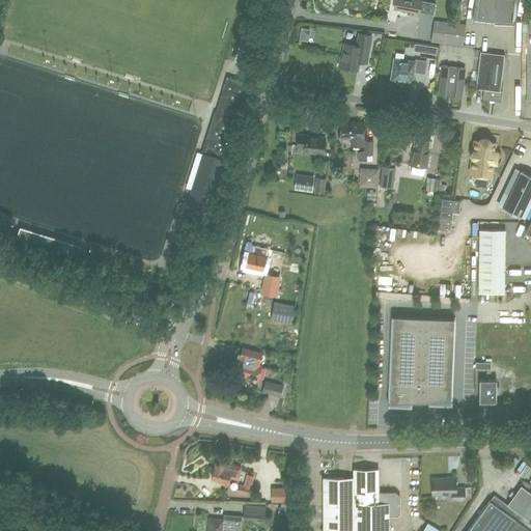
[(395,0),(394,9),(403,11),(418,14),(419,11),(432,15),(436,3),(416,0),(395,0)]
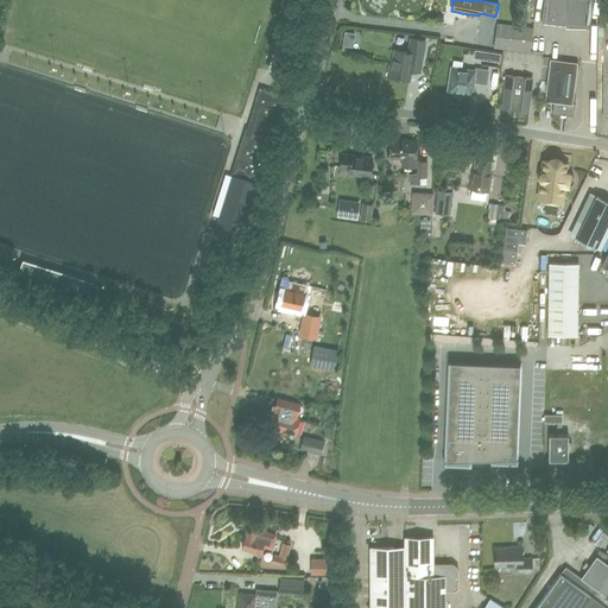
[(543,0),(540,24),(565,26),(565,23),(589,23),(591,0),(543,0)]
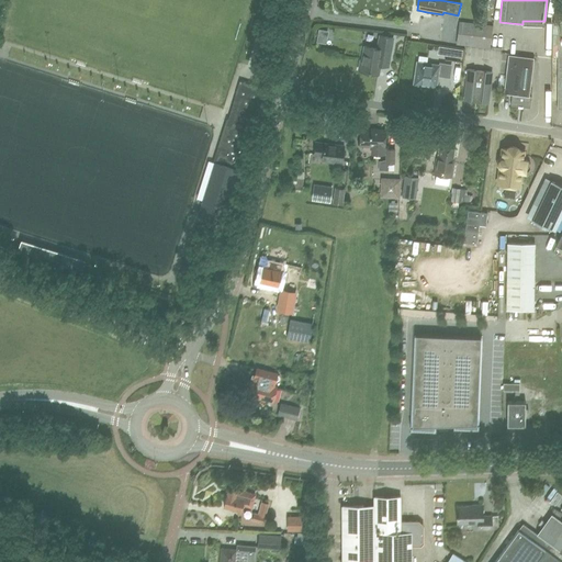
[(456,44),(489,48),(492,25),(459,21),(456,44)]
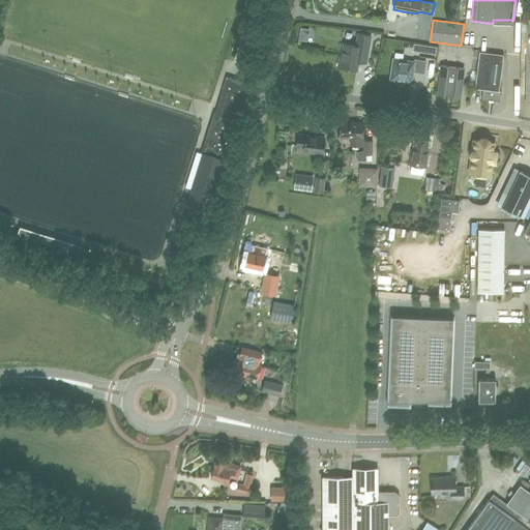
[(298,39),(306,40),(308,29),(300,28),(298,39)]
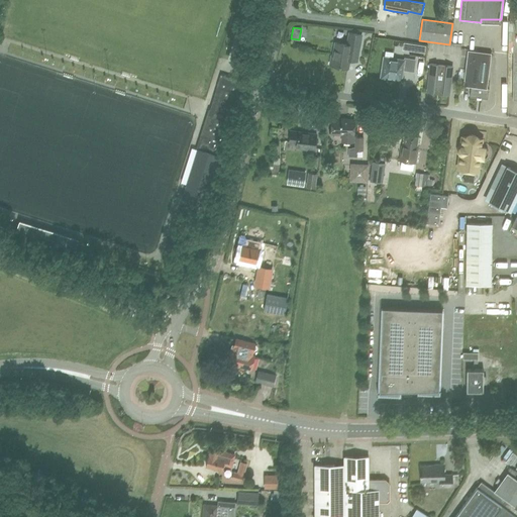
[(347,44),(335,42),(332,56),(331,56),(329,65),(347,68),(349,60),(356,61),(362,35),(349,32),(347,44)]
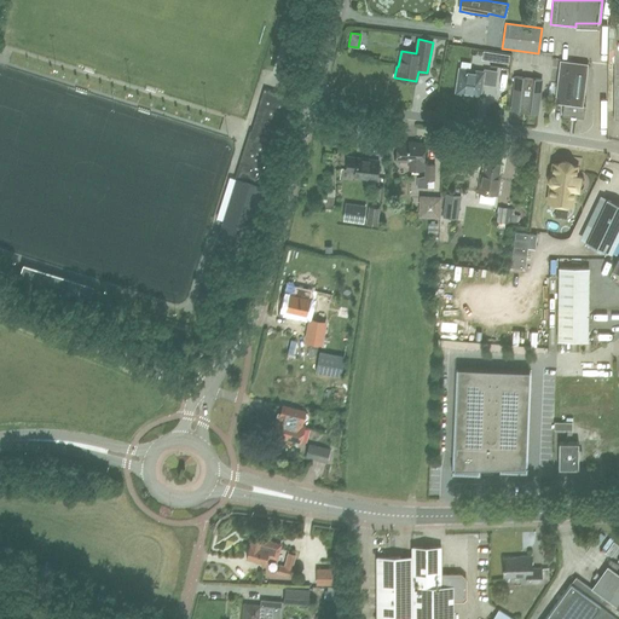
[(509,53),(482,50),(481,58),(508,62),(509,53)]
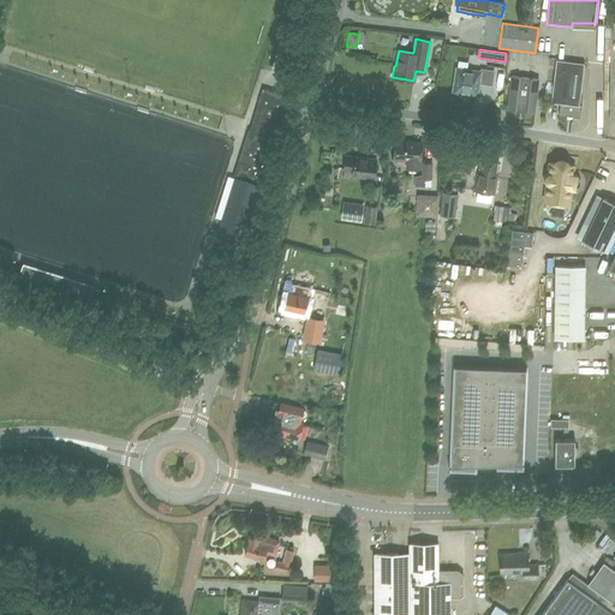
[(584,63),(555,59),(550,102),(560,103),(559,115),(580,118),(581,106),(579,105),(584,63)]
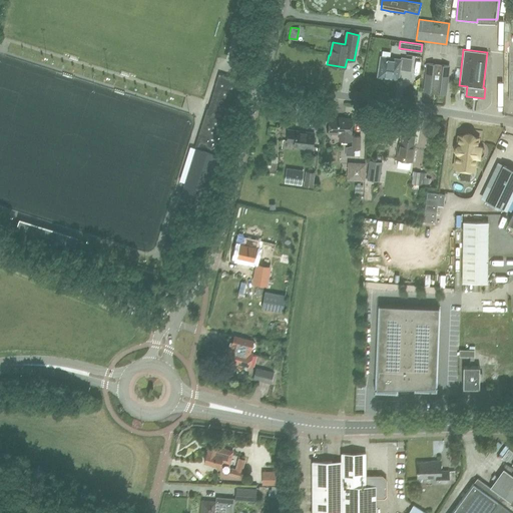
[(379,54),(377,77),(398,79),(400,69),(410,70),(412,57),(401,56),(401,57),(379,54)]
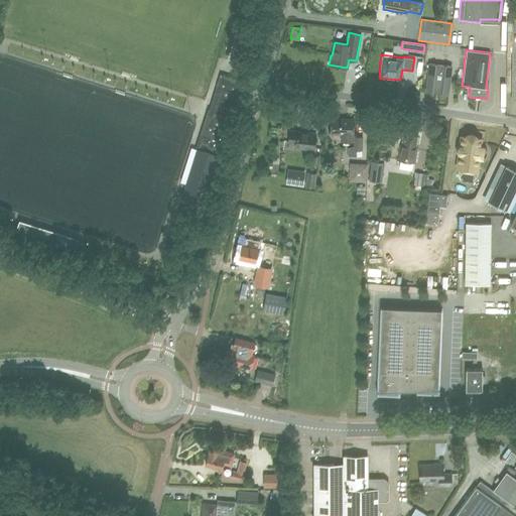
[(447,95),(452,67),(429,63),(425,92),(447,95)]
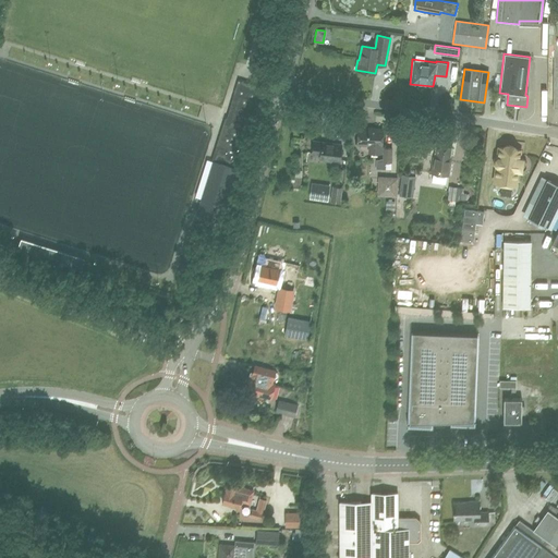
[(222,124),(210,161),(213,161),(196,215),(219,221),(235,169),(238,170),(252,125),(249,124),(256,100),(259,101),(264,88),(238,81),(225,124),(222,124)]
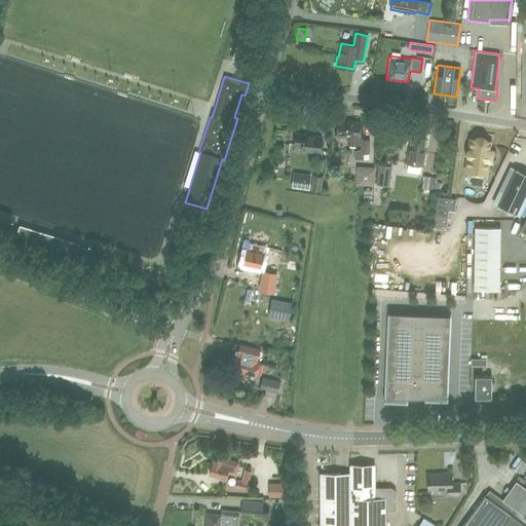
[(348,137),(347,144),(359,144),(363,144),(363,146),(361,146),(361,152),(354,152),(354,159),(363,159),(363,153),(368,153),(369,140),(360,140),(360,121),(337,121),(337,136),(348,137)]
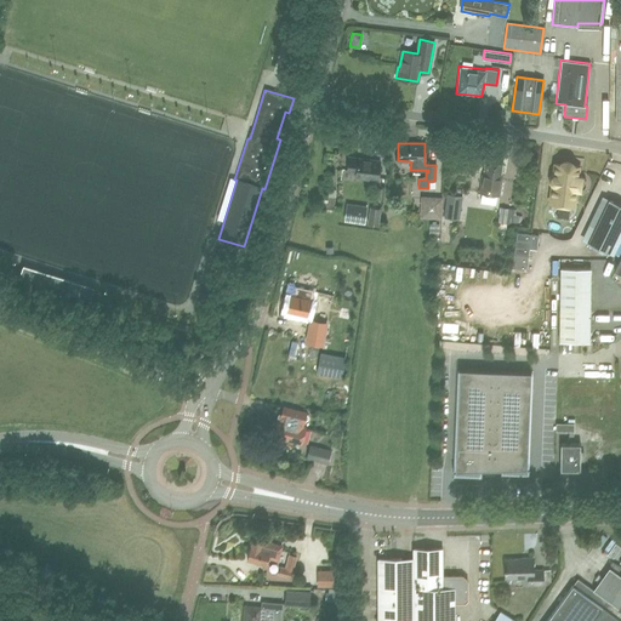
[(380,178),(380,171),(381,163),(347,158),(346,171),(355,172),(354,175),(357,175),(357,177),(364,178),(365,176),(380,178)]
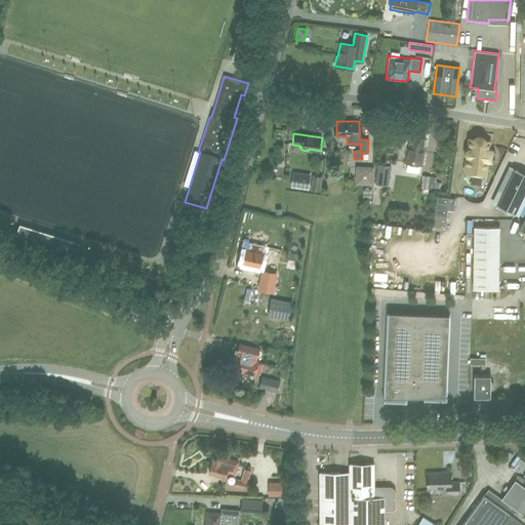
[(407,148),(405,163),(421,165),(425,148),(422,148),(425,138),(410,136),(408,148),(407,148)]
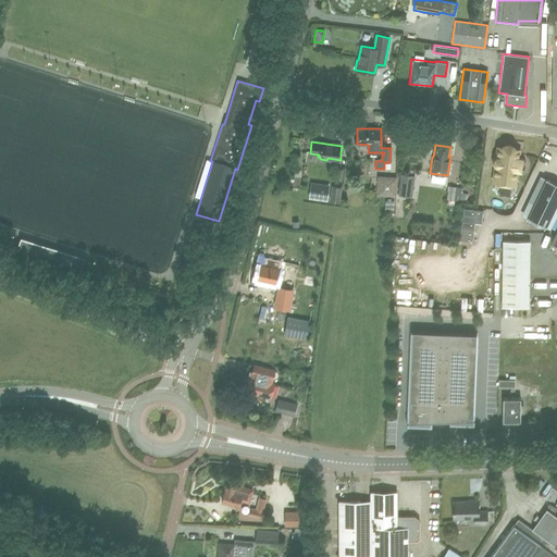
[(495,165),(494,177),(514,181),(516,170),(519,170),(520,170),(521,170),(522,170),(523,169),(523,168),(524,168),(524,166),(525,165),(525,164),(525,163),(524,162),(524,161),(523,160),(522,159),(521,159),(517,158),(518,149),(514,149),(511,146),(508,145),(505,145),(502,147),(498,147),(496,158),(495,159),(495,160),(494,162),(495,164),(495,165)]
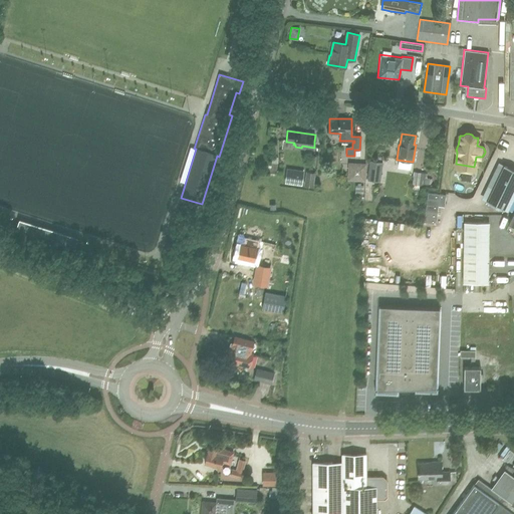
[(369,161),(367,180),(379,182),(382,163),(369,161)]
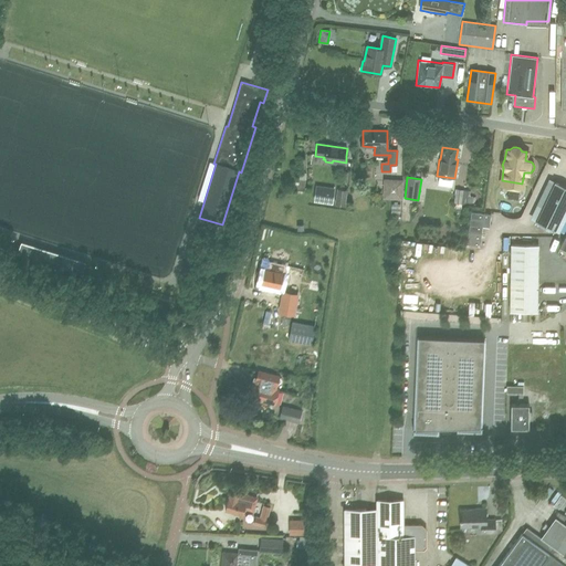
[(565,205),(565,187),(554,181),(535,222),(554,231),(565,205)]
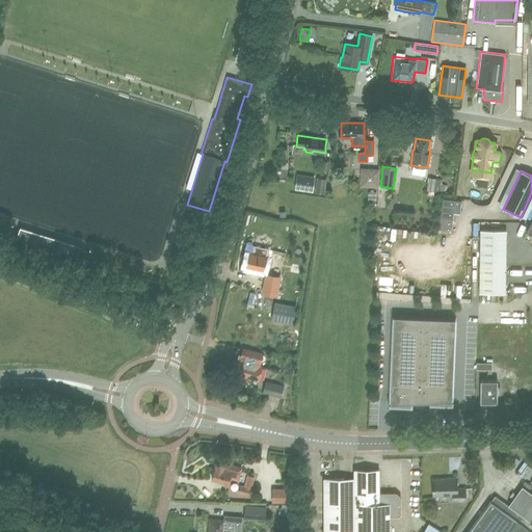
[(428,177),(426,190),(445,193),(446,185),(441,184),(442,179),(428,177)]
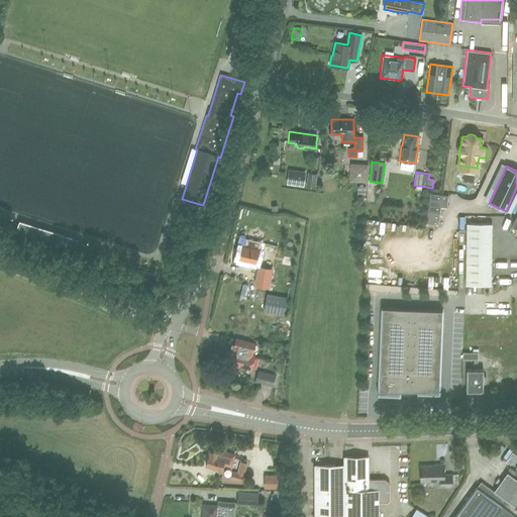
[(314,187),(316,174),(308,173),(306,186),(314,187)]
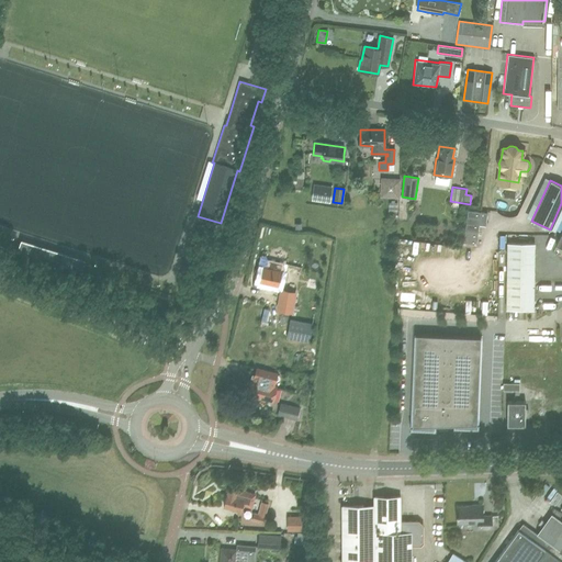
[(330,201),(332,194),(313,191),(312,199),(330,201)]
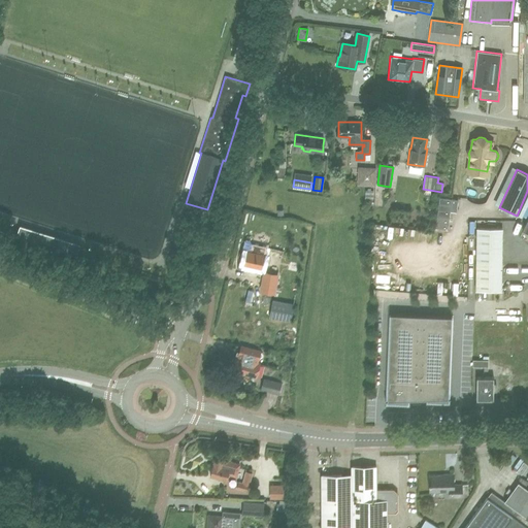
[(370,188),(367,188),(367,190),(365,190),(364,200),(372,201),(373,190),(370,190),(370,188)]
